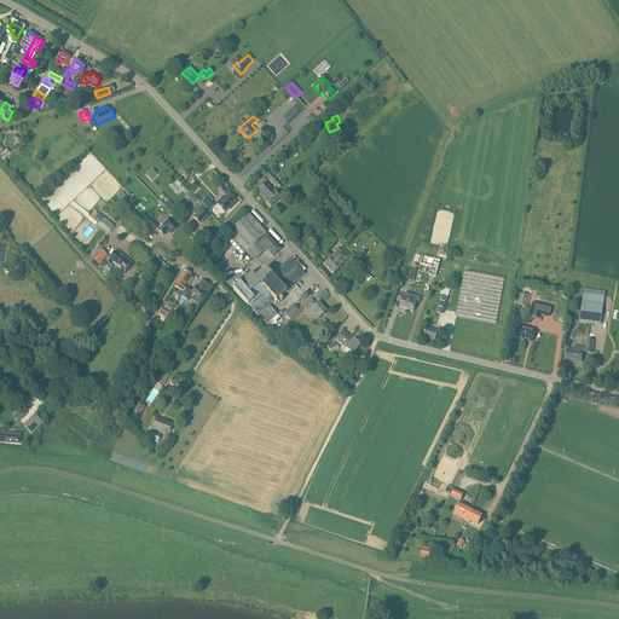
[(157,174),(152,169),(146,175),(151,180),(157,174)]
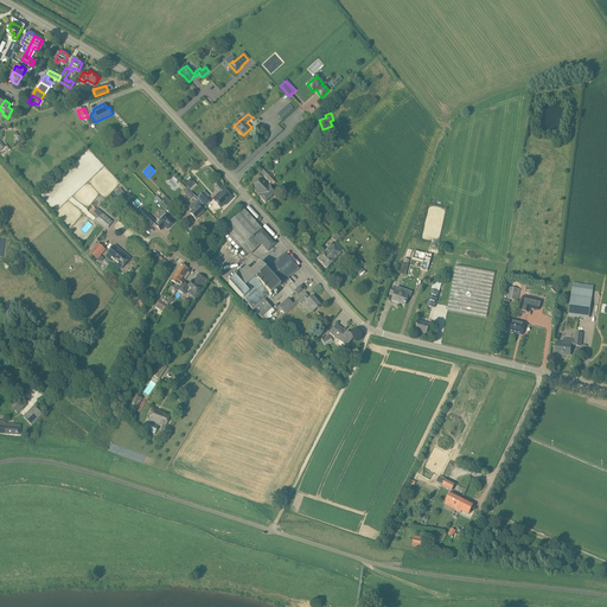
[(274,179),(264,168),(261,173),(270,183),(273,185),(276,183),(274,179)]
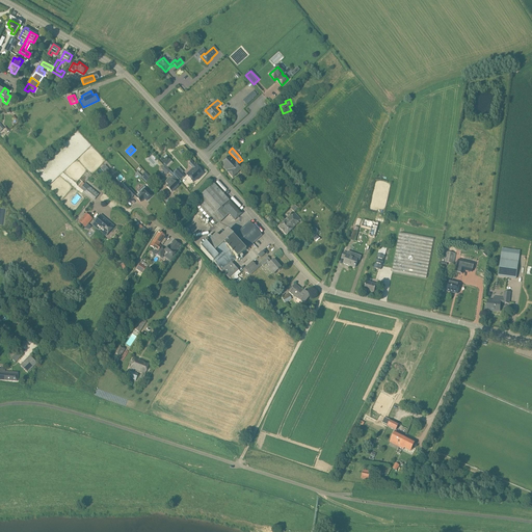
[(242,168),(231,156),(221,164),(229,171),(228,171),(233,178),(242,168)]
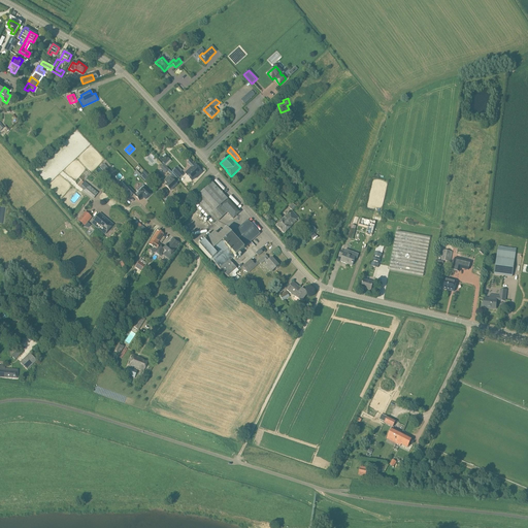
[(203,172),(195,163),(185,173),(192,180),(197,176),(198,176),(203,172)]
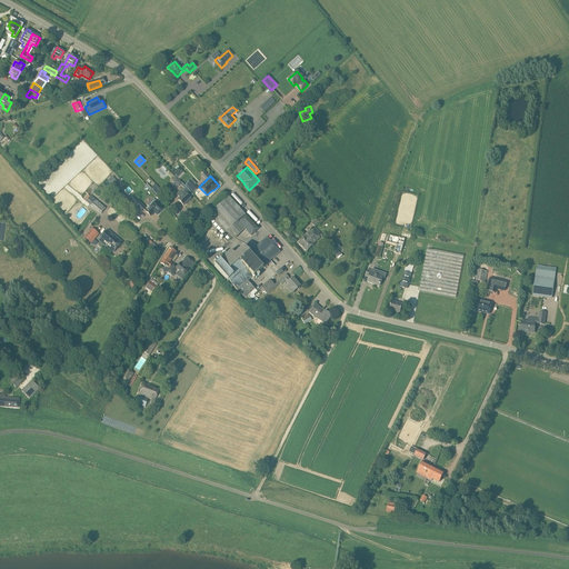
[(108,181),(112,187),(118,182),(112,177),(108,181)]
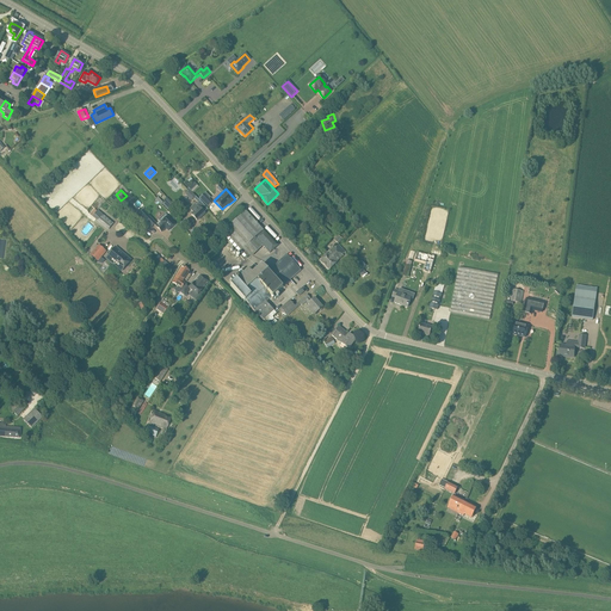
[(190,190),(185,195),(191,201),(196,197),(190,190)]
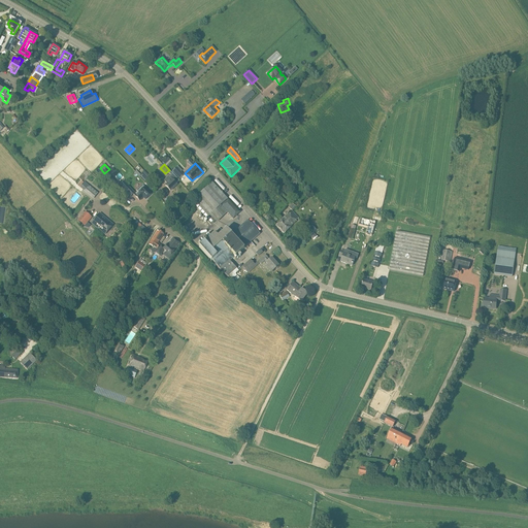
[(176,168),(172,172),(179,179),(183,175),(176,168)]
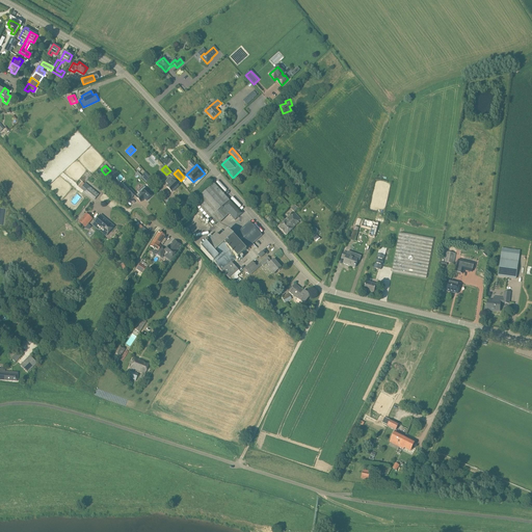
[(152,179),(147,173),(141,177),(148,182),(152,179)]
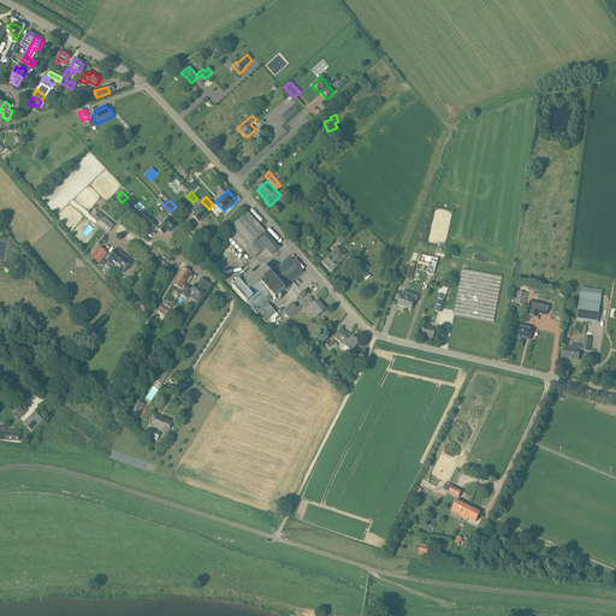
[(199,207),(197,205),(191,211),(195,215),(193,217),(199,223),(207,215),(199,207)]
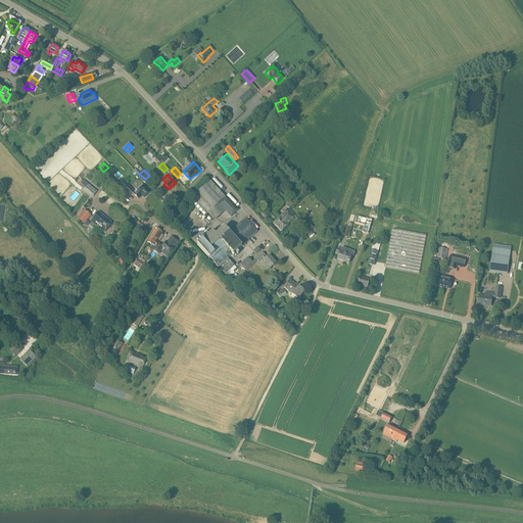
[(97,192),(84,180),(80,185),(83,189),(92,197),(97,192)]
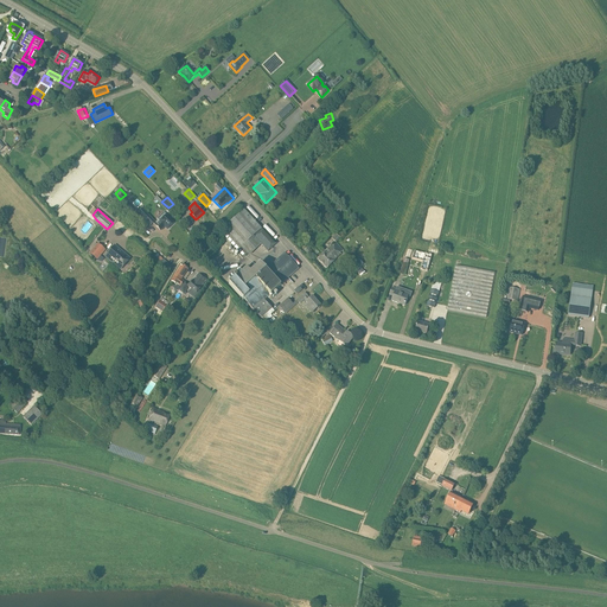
[(154,222),(142,209),(138,213),(151,227),(154,222)]
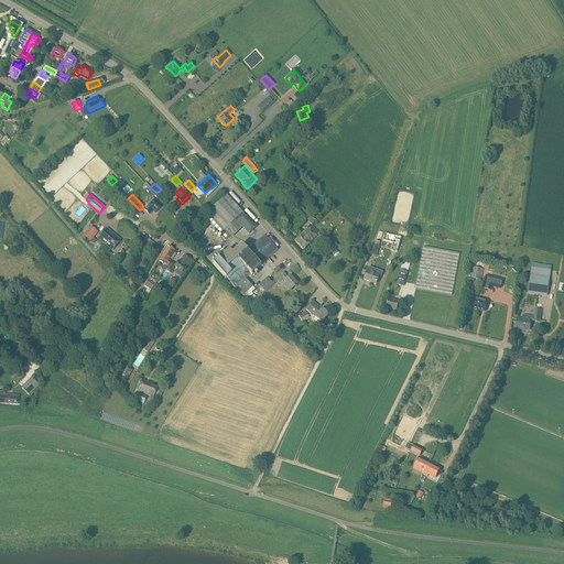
[(257,227),(245,214),(228,195),(208,212),(208,213),(205,217),(225,239),(229,236),(231,238),(234,236),(228,229),(237,220),(249,234),(257,227)]
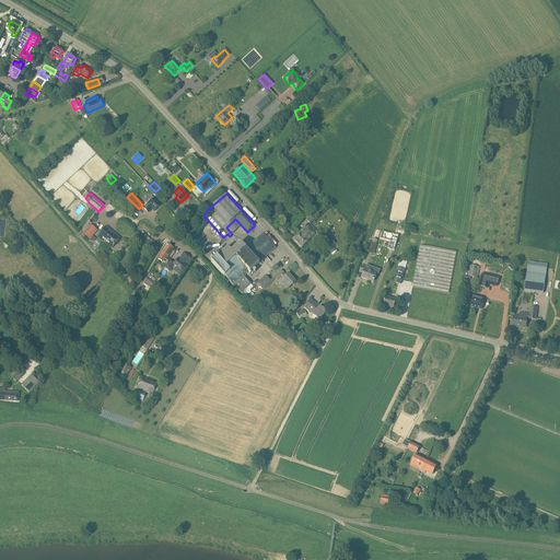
[(161,206),(154,199),(143,209),(148,213),(152,209),(154,212),(161,206)]
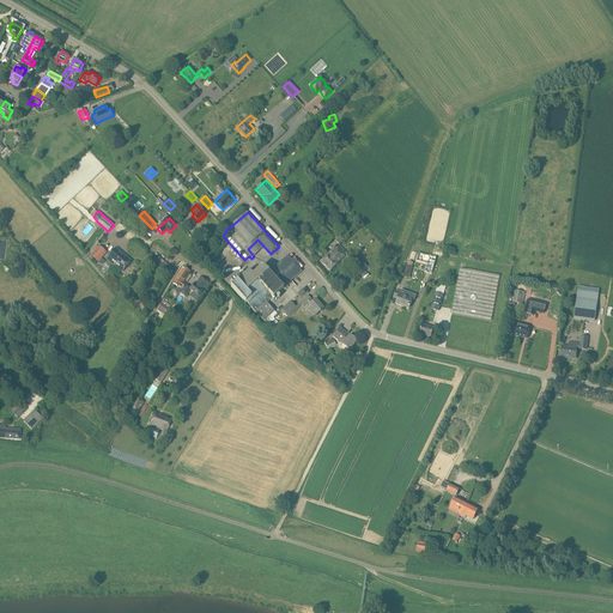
[(195,224),(190,219),(184,225),(189,229),(195,224)]
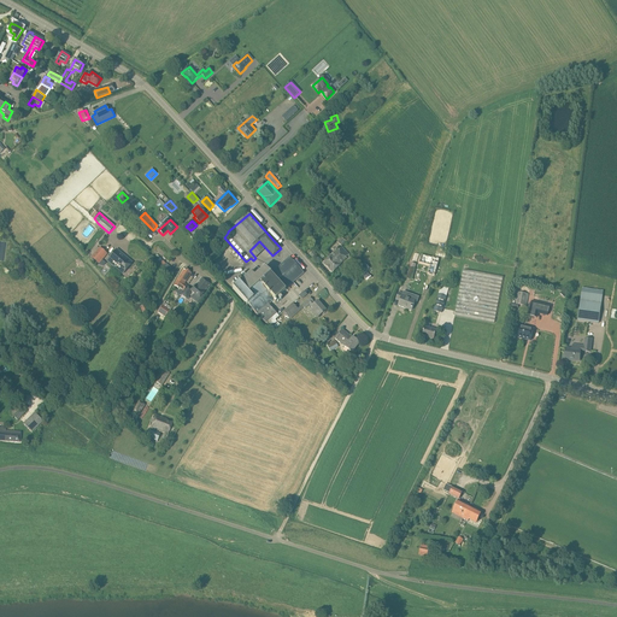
[(350,254),(342,247),(340,251),(339,250),(333,256),(331,254),(323,263),(333,272),(341,265),(340,264),(347,258),(346,257),(350,254)]
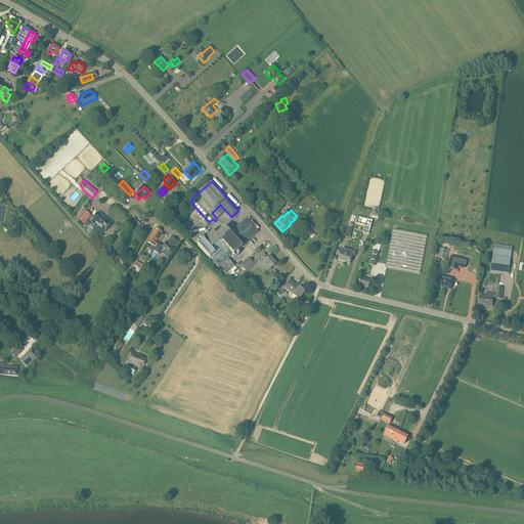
[(91,216),(84,211),(77,220),(84,225),(91,216)]
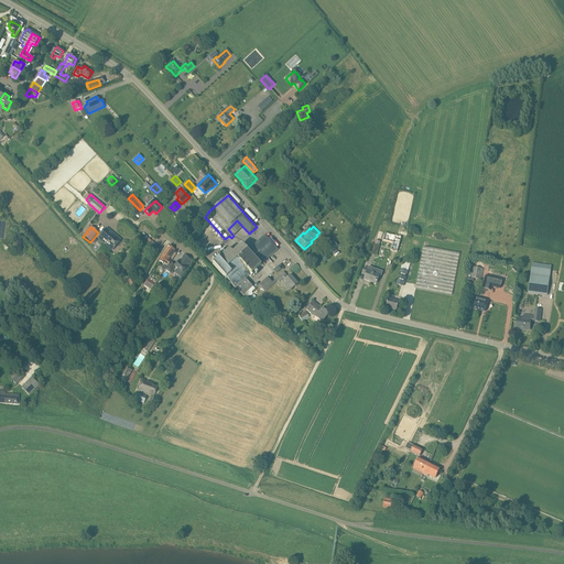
[(120,241),(106,229),(97,240),(111,252),(120,241)]
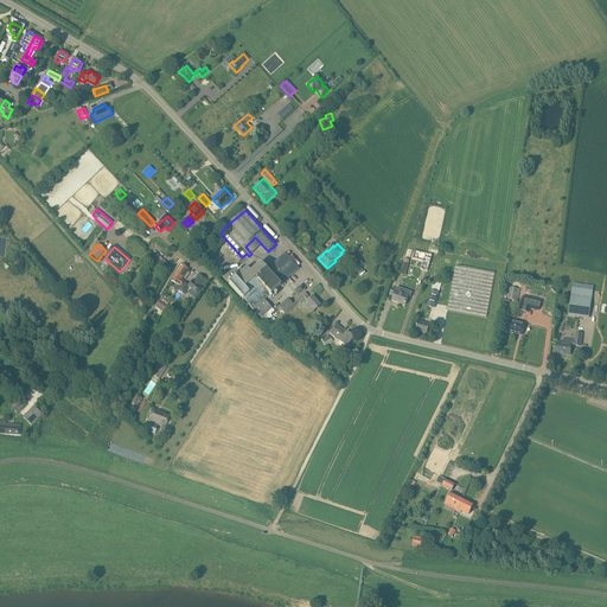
[(415,249),(413,256),(422,260),(421,263),(428,267),(432,254),(426,251),(426,253),(415,249)]
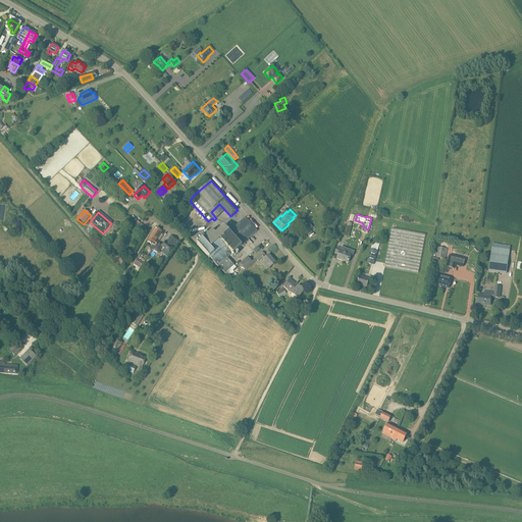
[(225,273),(233,265),(227,258),(257,230),(245,217),(228,231),(223,226),(215,233),(211,229),(202,239),(201,240),(200,239),(196,242),(198,244),(197,245),(209,259),(210,257),(218,266),(225,273)]
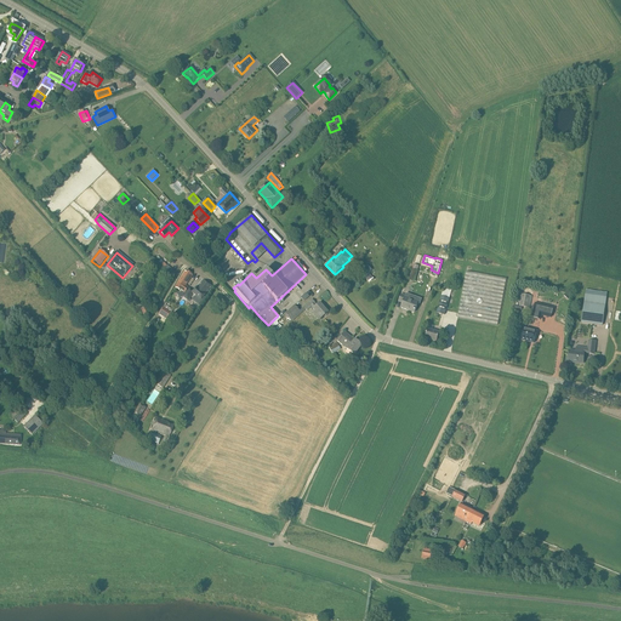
[(421,262),(416,260),(410,280),(414,281),(421,262)]
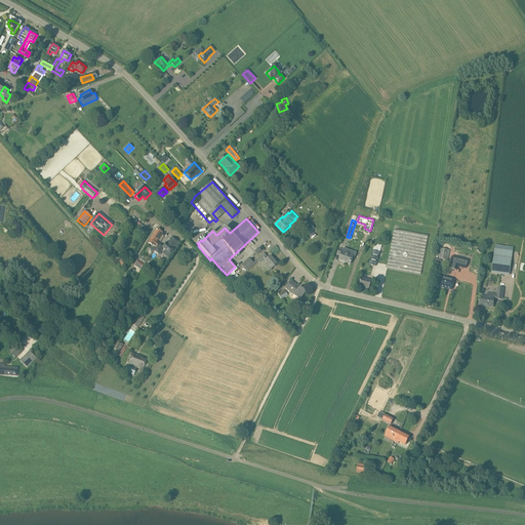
[(162,233),(157,230),(148,242),(153,246),(151,248),(154,250),(159,243),(156,241),(158,239),(162,233)]
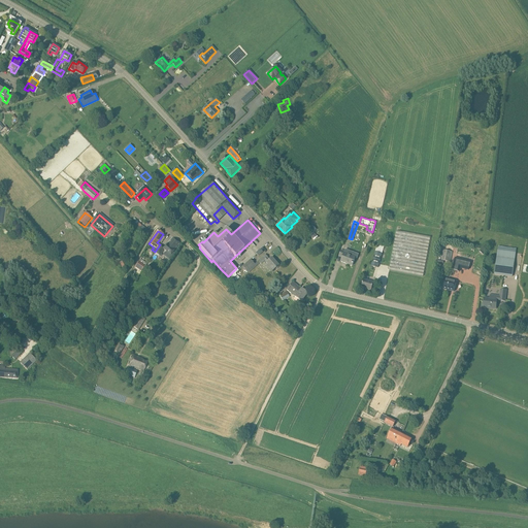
[(430,237),(397,231),(390,270),(423,276),(430,237)]
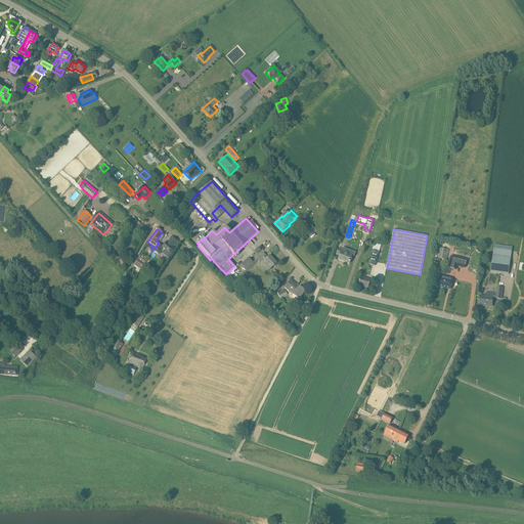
[(178,241),(172,236),(166,245),(163,249),(169,254),(173,250),(172,250),(178,241)]
